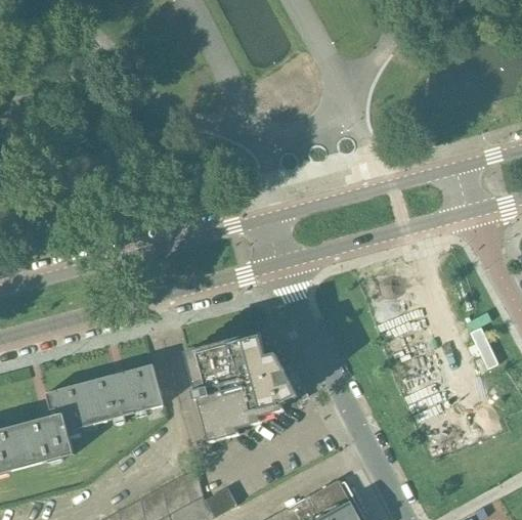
[(304,390),(273,331),(185,354),(208,438),(222,434),(222,431),(233,429),(232,426),(245,423),(244,420),(256,417),(255,414),(267,410),(266,408),(276,405),(304,390)]
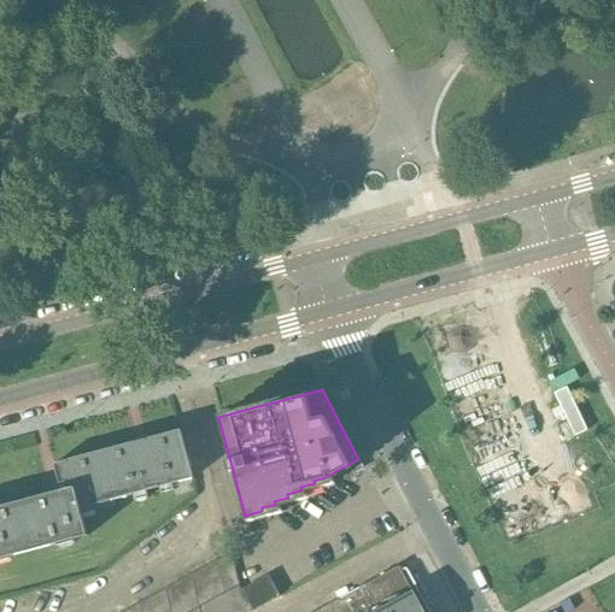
[(111,496),(191,475),(177,427),(99,448),(111,496)]
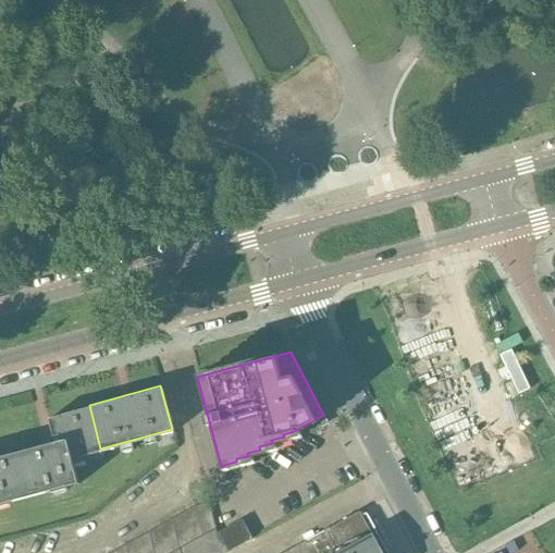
[(71,457),(100,449),(89,405),(47,416),(51,435),(58,434),(59,440),(66,438),(71,457)]
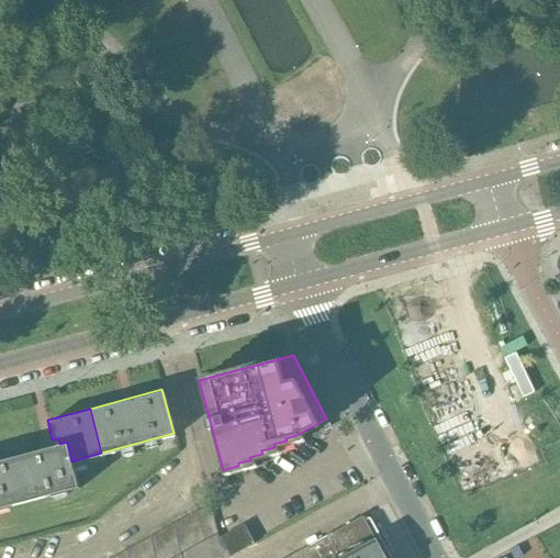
[(20,454),(32,498),(78,486),(71,461),(67,442),(59,444),(20,454)]
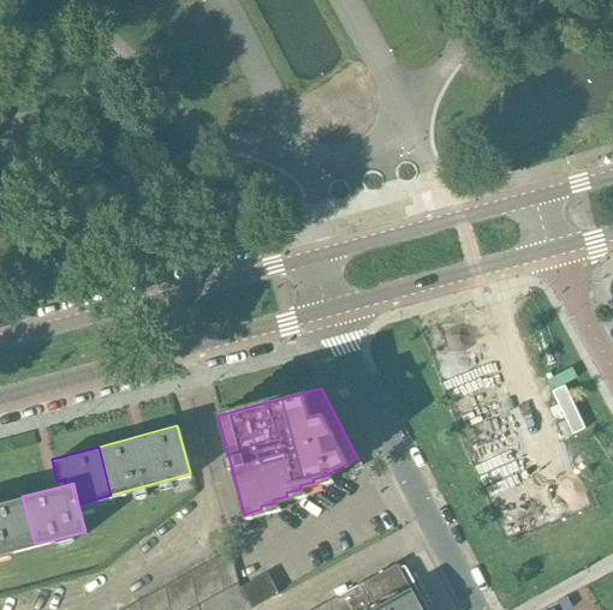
[(0,552),(35,544),(22,496),(0,502),(0,552)]
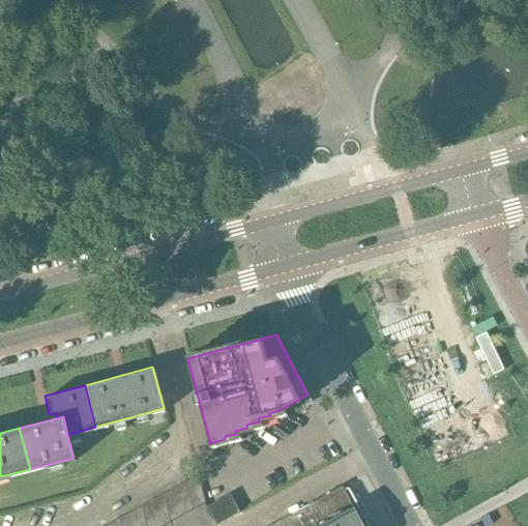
[(204,500),(198,476),(184,479),(192,507),(204,500)]
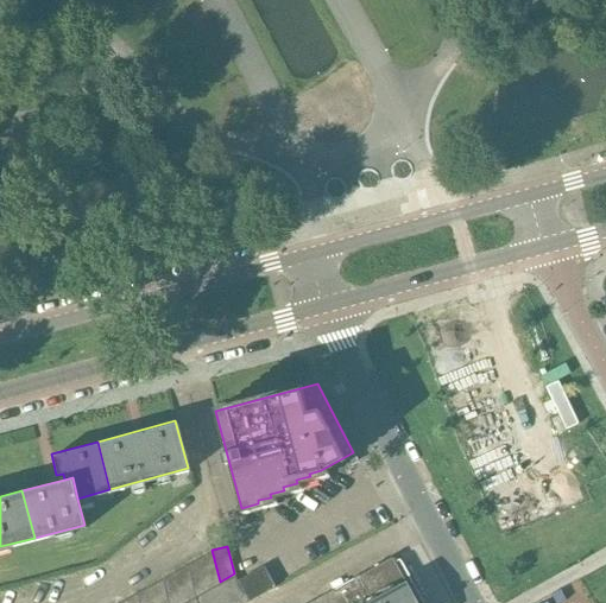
[(220,582),(212,550),(199,557),(207,589),(220,582)]
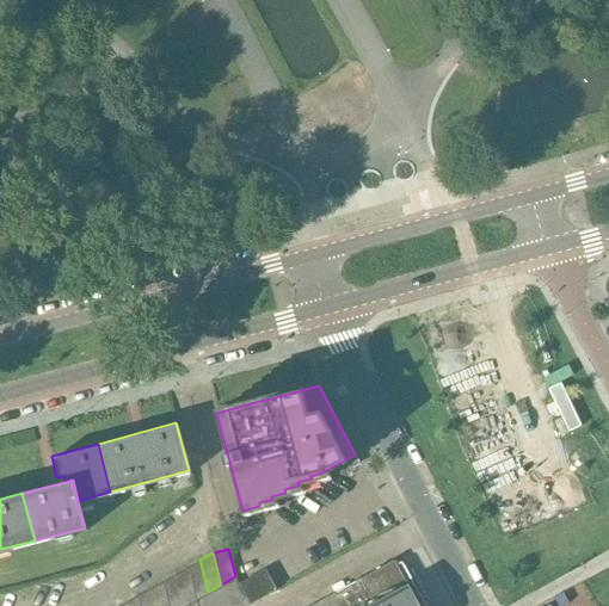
[(333,605),(419,605),(411,591),(411,588),(410,588),(405,580),(406,580),(405,577),(404,579),(397,564),(397,563),(395,562),(392,557),(327,594),(333,605)]
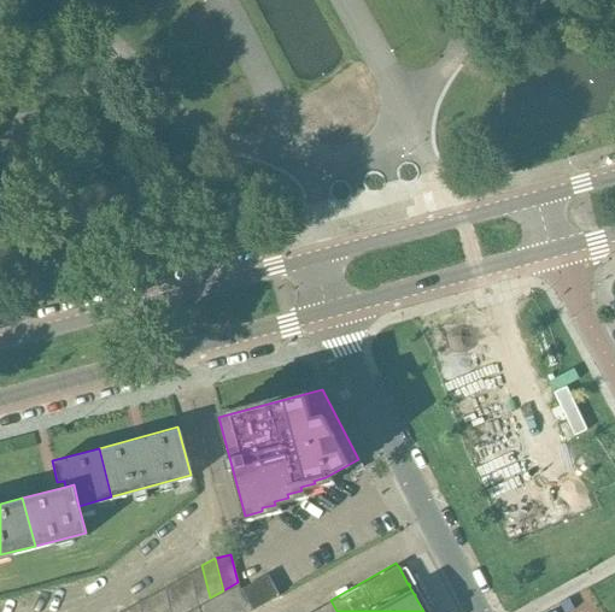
[(210,598),(201,565),(189,572),(198,605),(210,598)]
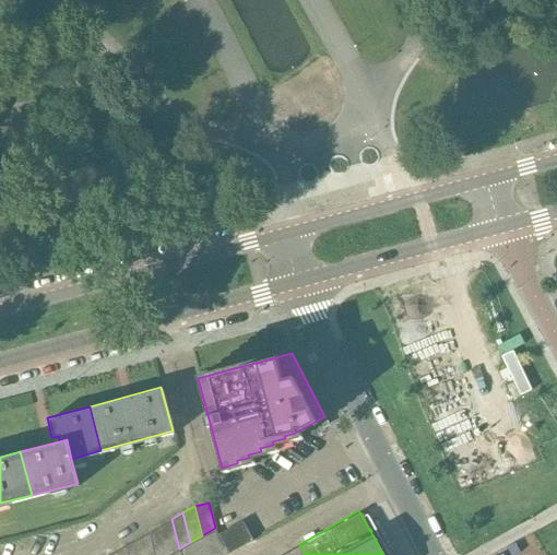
[(179,548),(172,519),(161,524),(168,554),(177,548),(179,548)]
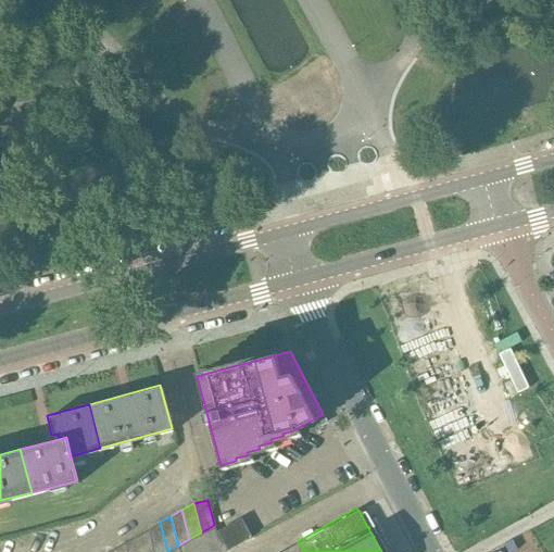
[(216,529),(226,547),(227,548),(250,535),(240,516),(216,529)]
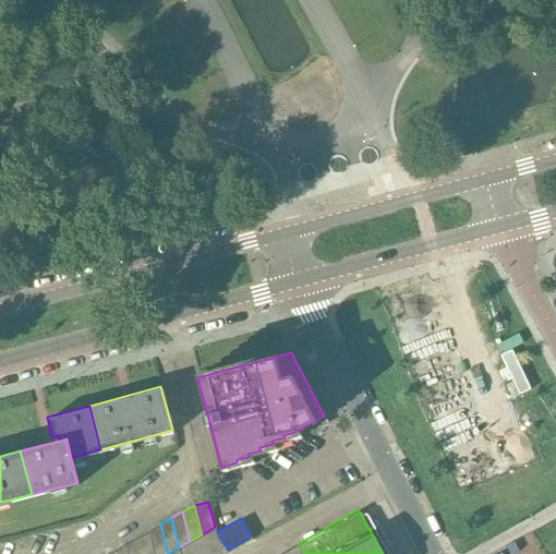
[(166,553),(168,553),(160,524),(148,530),(154,553),(166,553)]
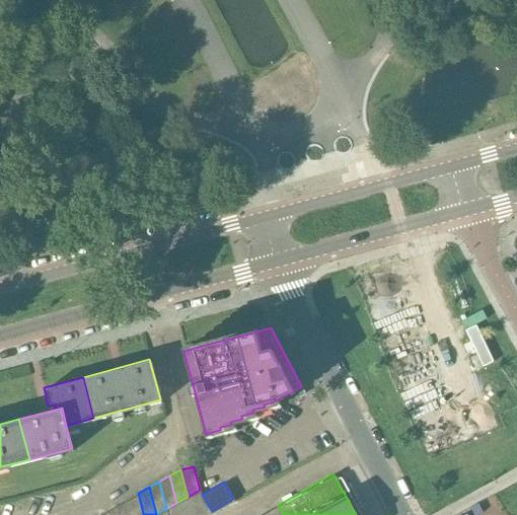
[(202,514),(211,510),(202,494),(200,490),(188,497),(197,514),(202,514)]
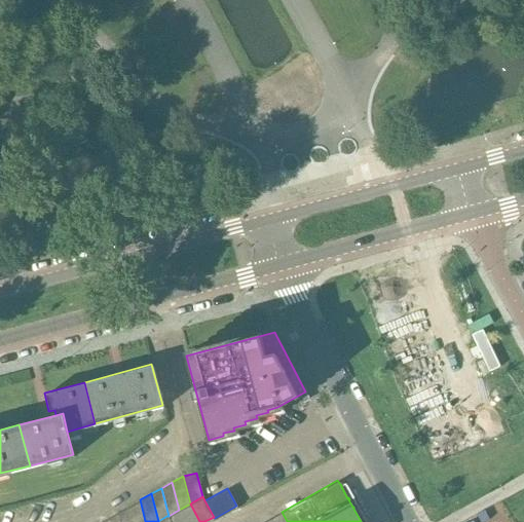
[(145,521),(140,499),(129,506),(133,521),(145,521)]
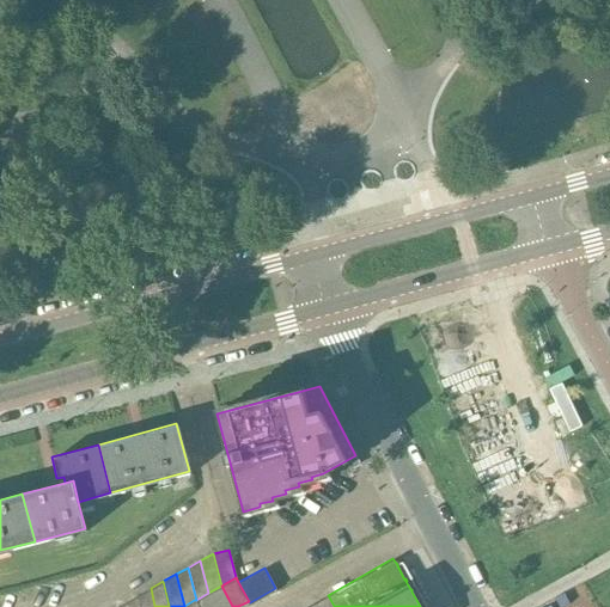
[(208,593),(215,606),(232,606),(221,586),(208,593)]
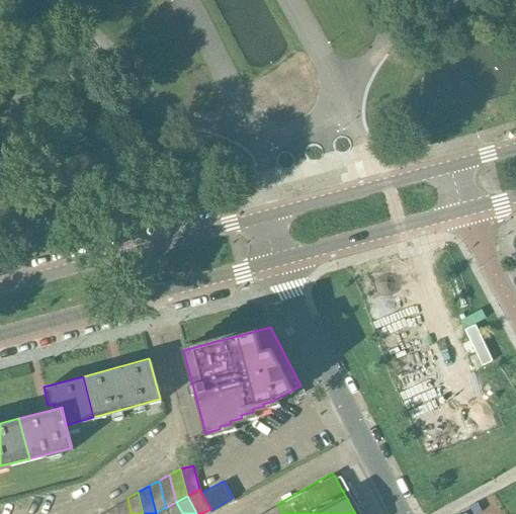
[(131,513),(127,498),(116,504),(118,513),(131,513)]
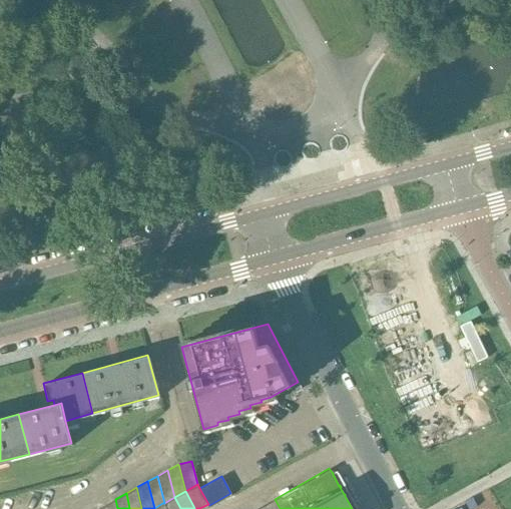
[(162,503),(165,508),(180,508),(174,497),(164,503),(162,503)]
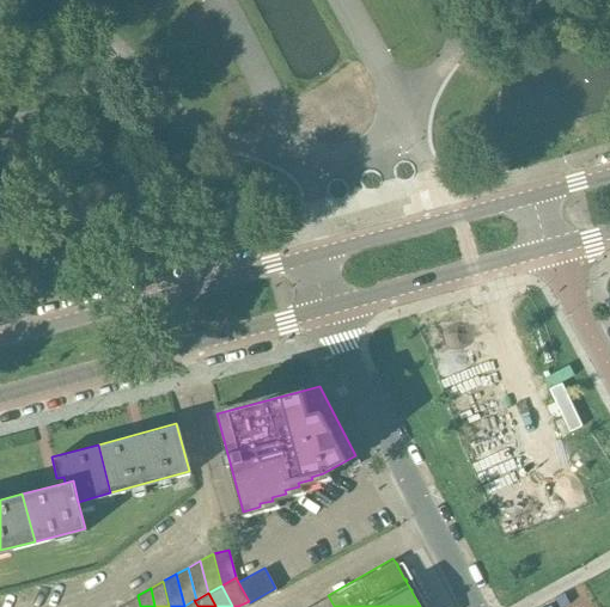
[(140,606),(138,595),(124,602),(124,606),(140,606)]
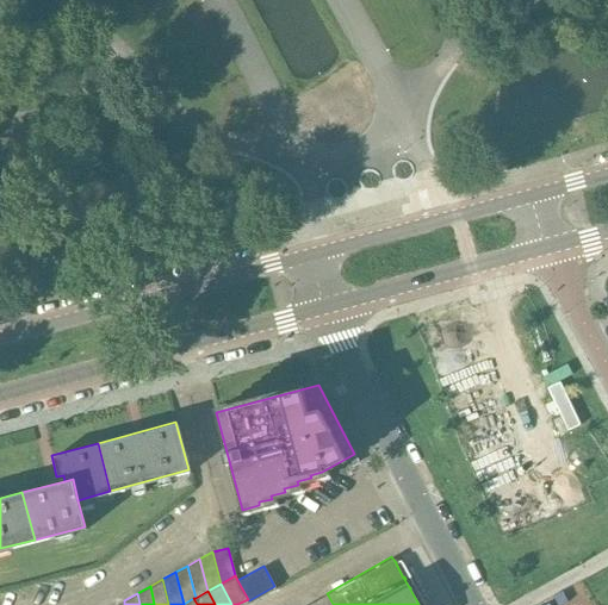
[(333,604),(327,593),(304,604),(333,604)]
